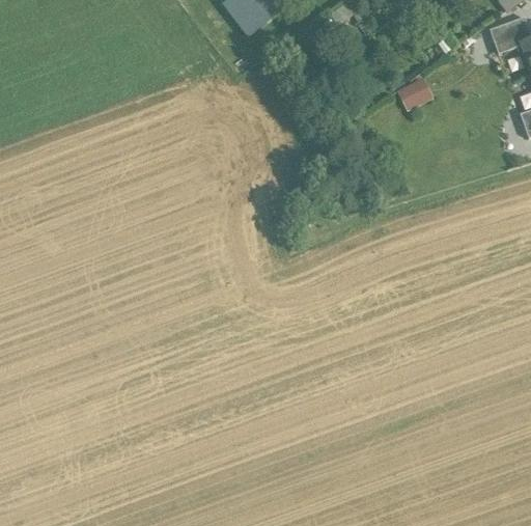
[(249,35),(268,21),(250,0),(223,0),(221,2),(249,35)]
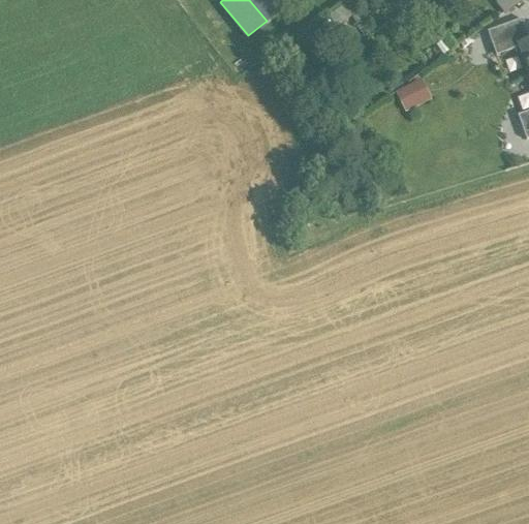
[(250,0),(266,18),(272,12),(260,0),(250,0)]
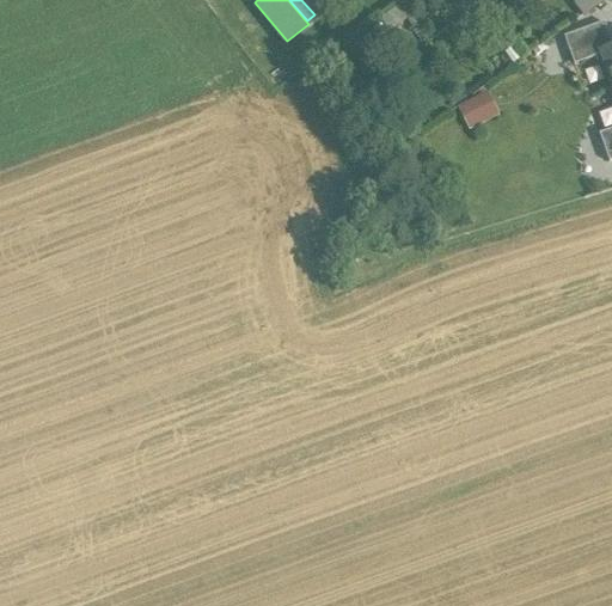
[(304,0),(317,14),(331,2),(329,0),(304,0)]
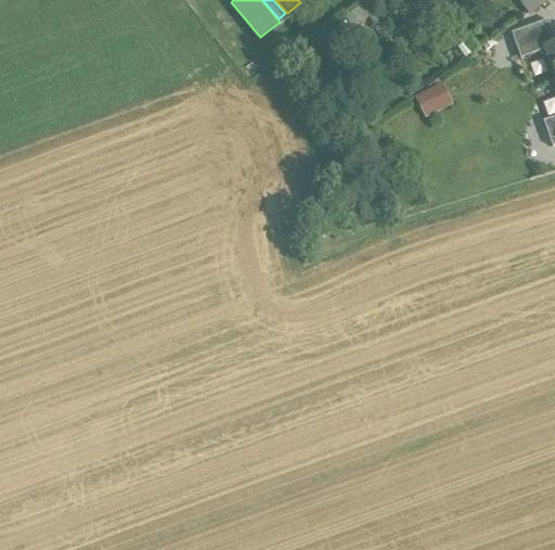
[(554,38),(547,16),(511,29),(519,55),(545,46),(545,45),(554,40),(554,38)]
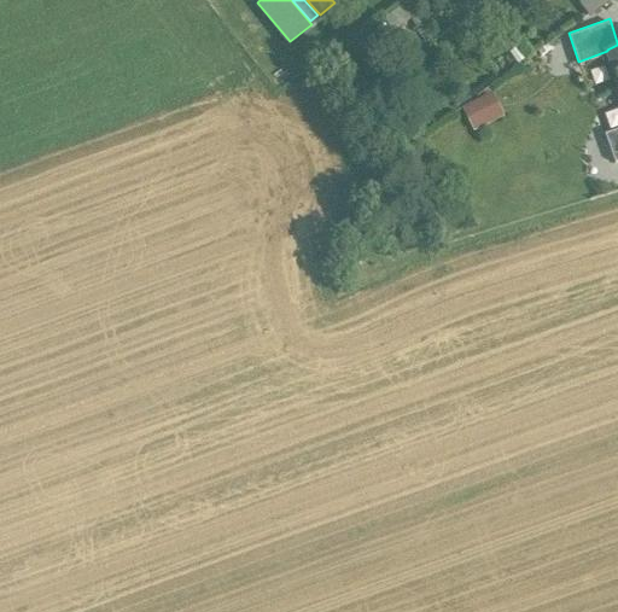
[(617,45),(607,50),(607,51),(617,80),(617,45)]
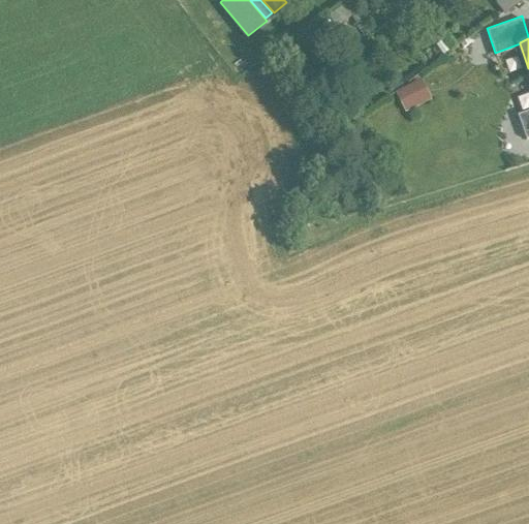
[(396,85),(403,106),(431,97),(425,75),(396,85)]
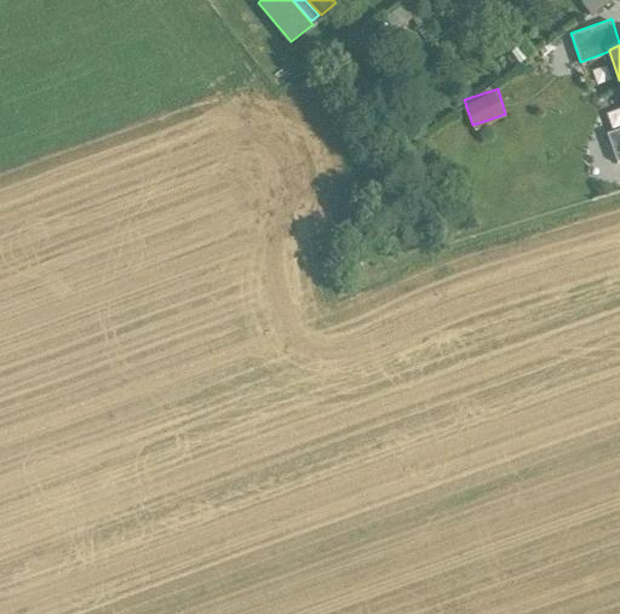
[(619,126),(606,131),(616,160),(619,158),(619,126)]
